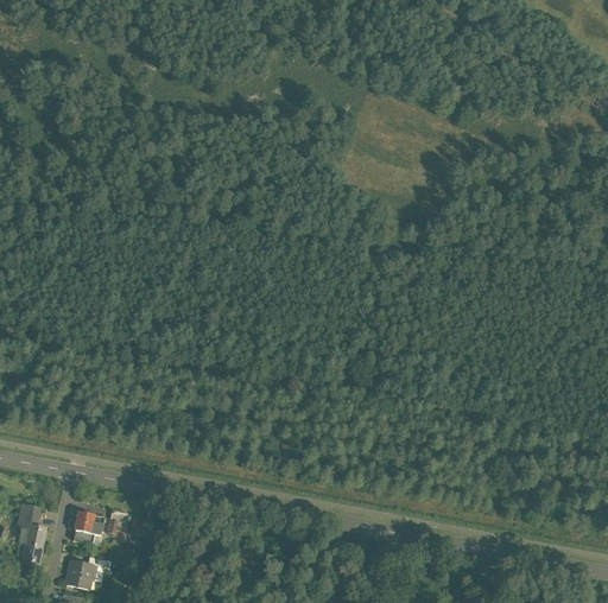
[(39,506),(23,502),(19,521),(23,522),(24,522),(30,524),(36,525),(39,506)]
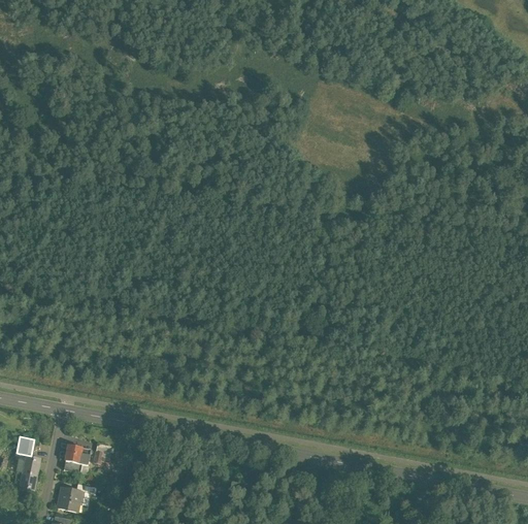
[(110,445),(97,441),(96,449),(108,452),(110,445)]
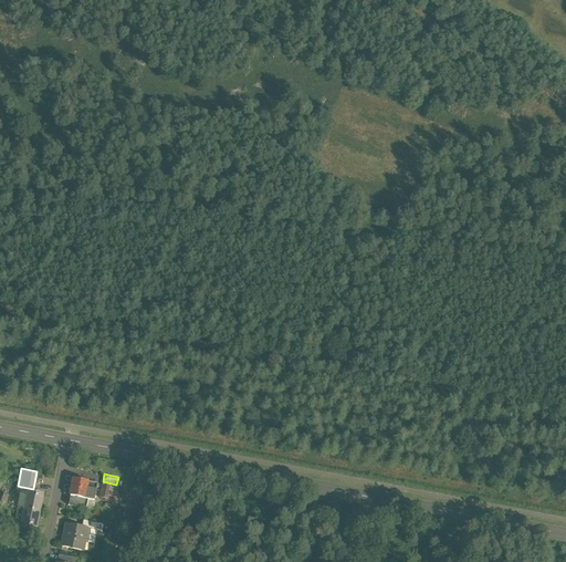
[(97,480),(73,476),(70,492),(87,497),(94,498),(97,480)]
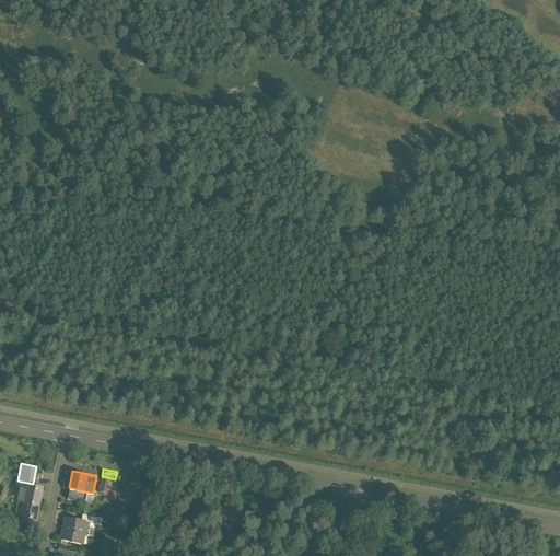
[(115,479),(102,476),(98,489),(106,490),(106,493),(113,494),(115,479)]
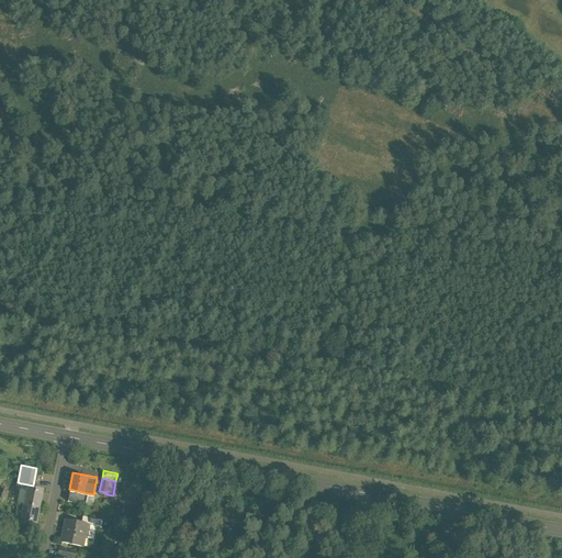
[(27,484),(22,483),(21,483),(18,501),(24,502),(27,484)]
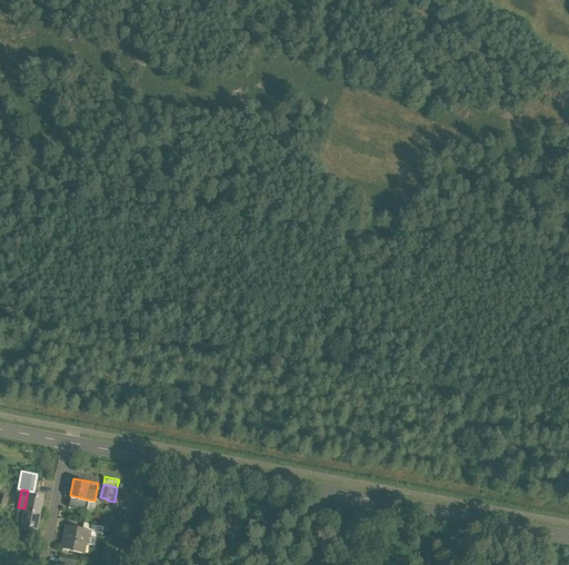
[(33,492),(28,491),(25,508),(39,511),(43,493),(33,492)]
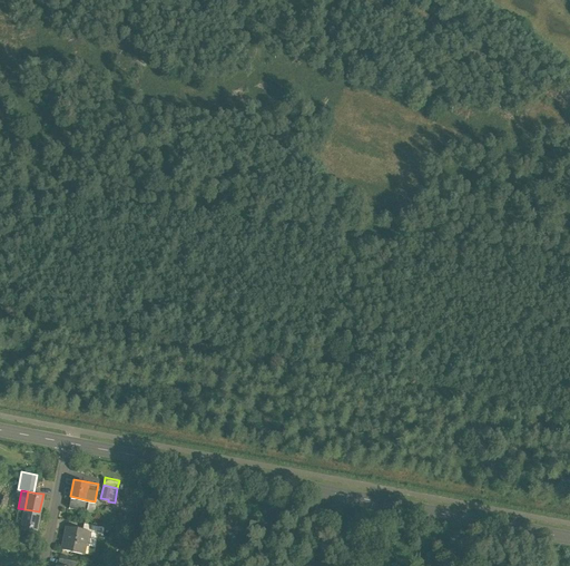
[(88,500),(70,496),(69,506),(86,509),(88,500)]
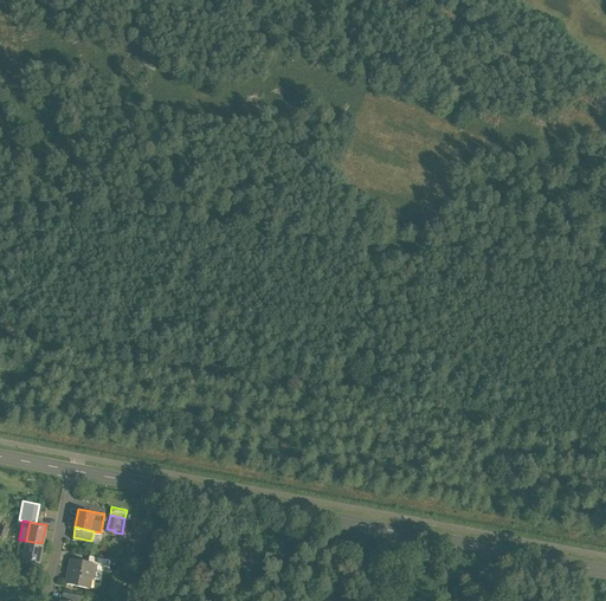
[(15,557),(15,559),(23,560),(26,541),(19,540),(15,557)]
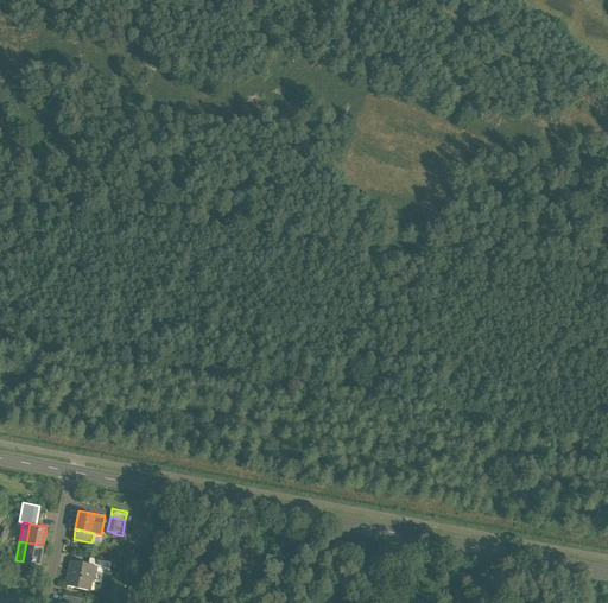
[(42,545),(26,543),(23,562),(29,563),(38,565),(42,545)]
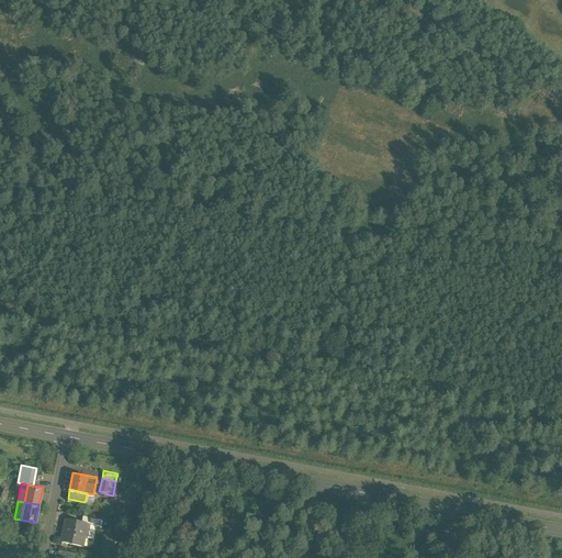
[(102,517),(82,513),(81,520),(87,521),(96,523),(101,524),(102,517)]
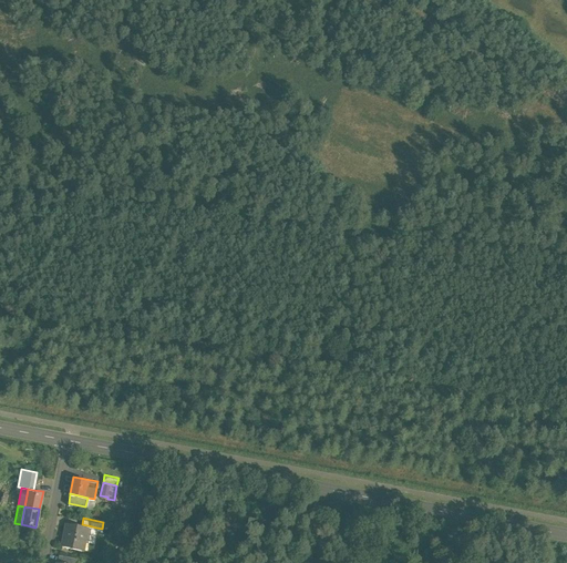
[(82,524),(65,521),(61,543),(83,548),(84,540),(88,525),(82,524)]
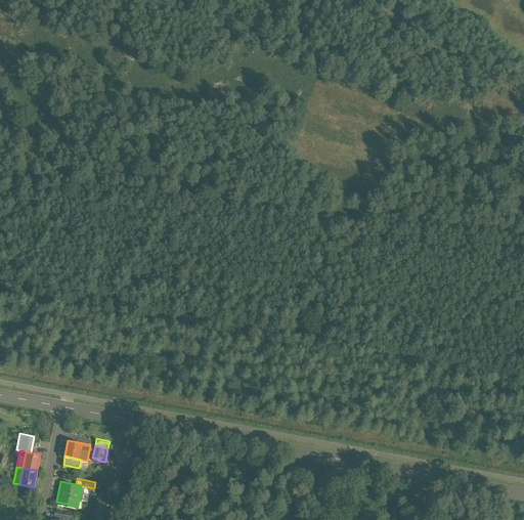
[(19,484),(13,483),(13,482),(12,482),(10,493),(23,495),(25,485),(19,484)]
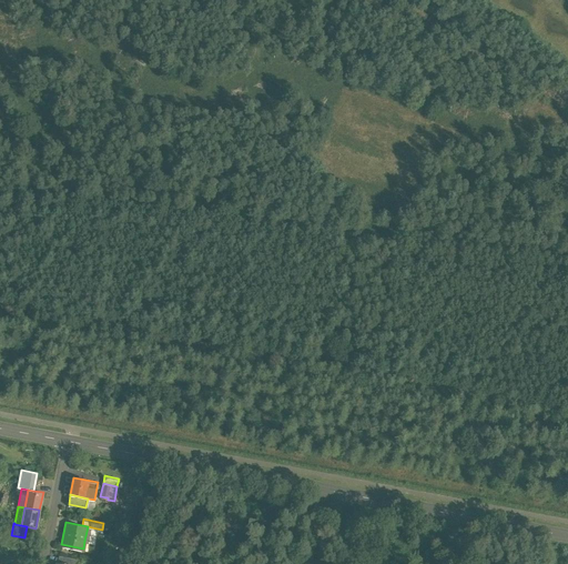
[(97,529),(88,526),(84,541),(92,542),(94,541),(97,529)]
